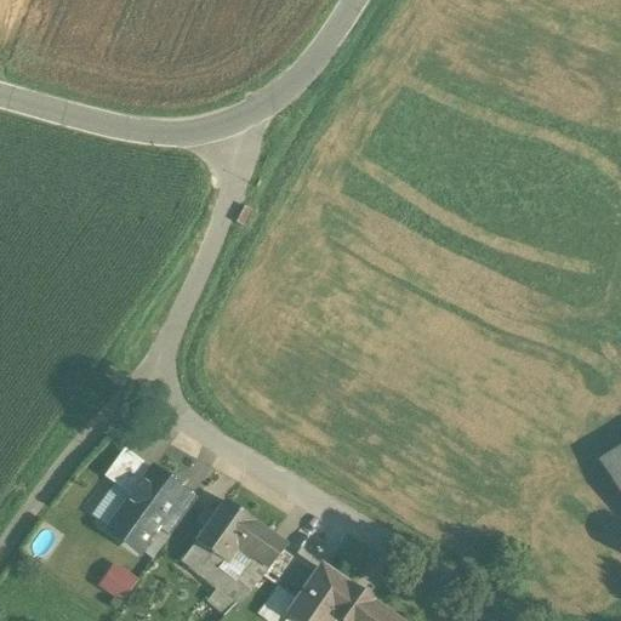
[(620,449),(602,463),(620,494),(620,449)]
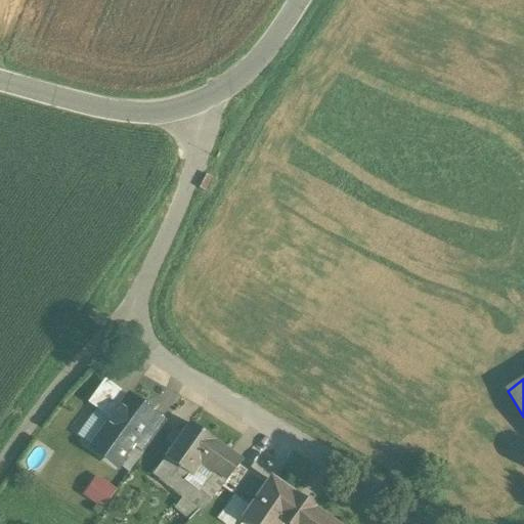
[(88,403),(111,420),(128,397),(104,380),(88,403)]
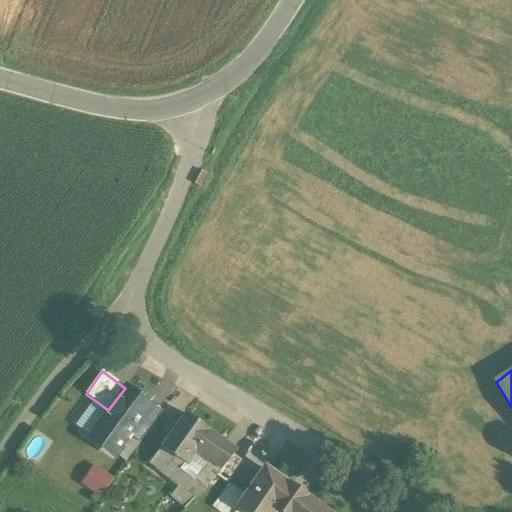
[(150,406),(125,388),(108,410),(89,437),(115,455),(125,441),(129,436),(150,407),(150,406)]
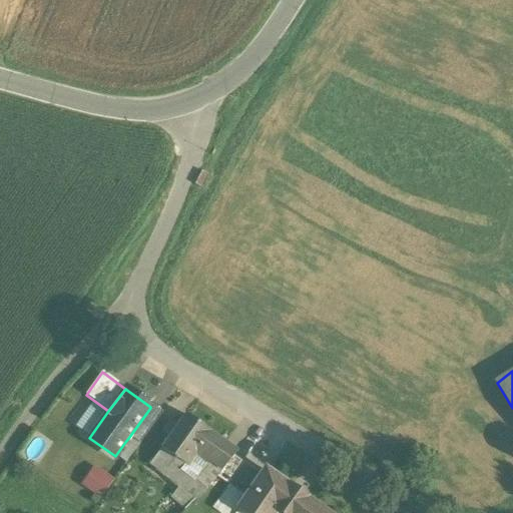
[(150,408),(129,437),(138,444),(159,415),(150,408)]
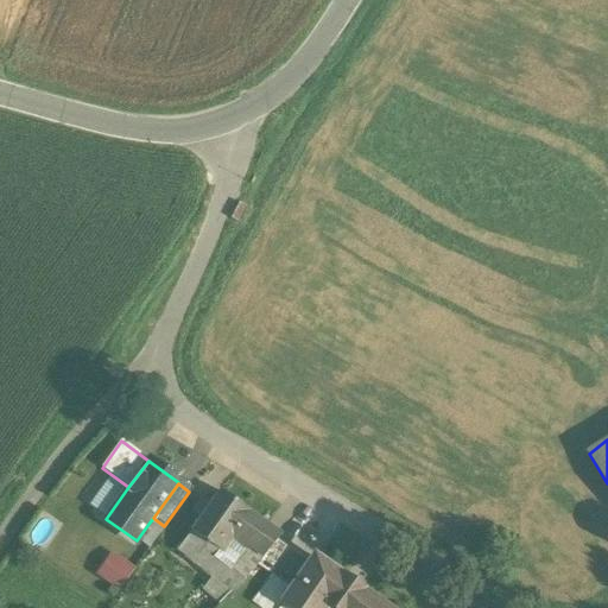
[(220,492),(209,507),(201,501),(192,512),(201,518),(191,532),(219,552),(230,536),(247,546),(248,548),(265,524),(220,492)]
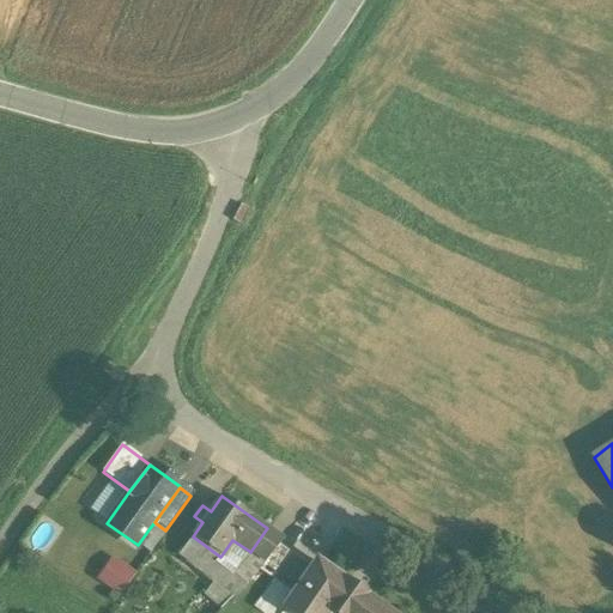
[(267,528),(250,552),(249,551),(238,564),(254,576),(260,569),(279,545),(283,540),(267,528)]
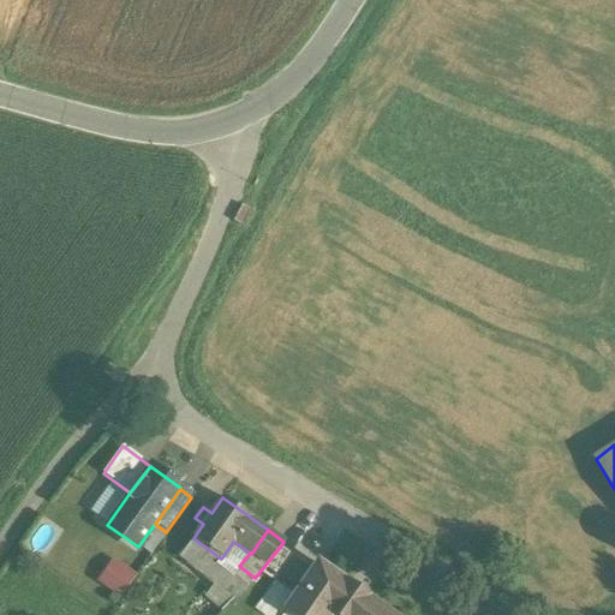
[(193,538),(179,557),(233,601),(251,583),(255,578),(239,566),(232,577),(216,566),(221,559),(193,538)]
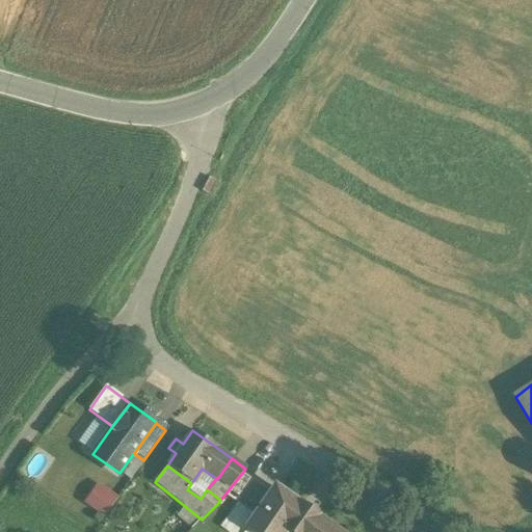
[(225,494),(237,502),(253,480),(242,473),(225,494)]
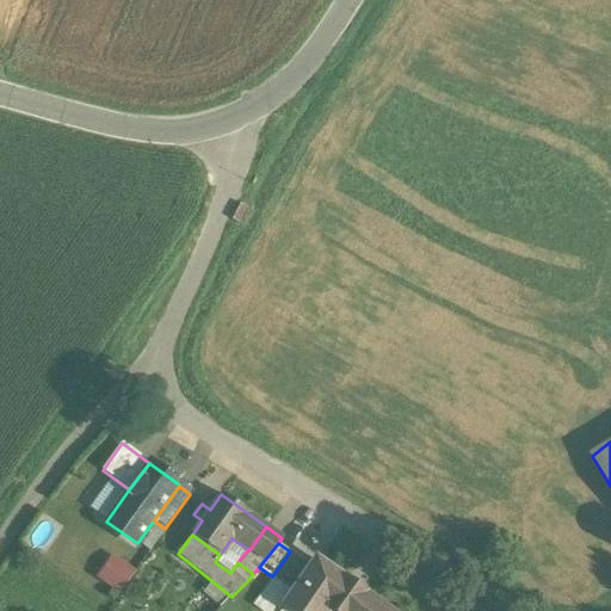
[(272,576),(253,603),(264,610),(281,610),(285,605),(312,567),(290,551),(272,576)]
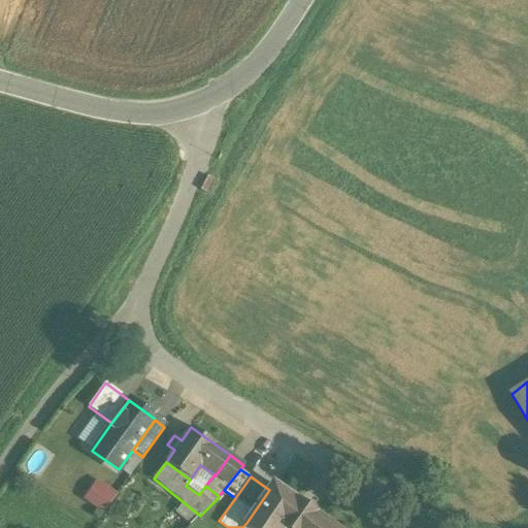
[(84,499),(105,513),(119,493),(97,479),(84,499)]
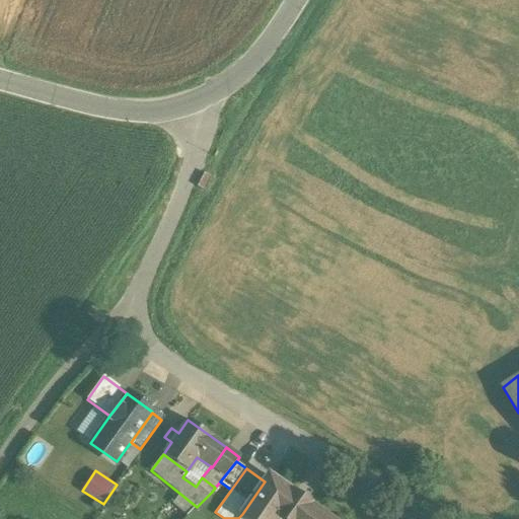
[(293,493),(269,476),(242,514),(248,518),(329,518),(309,505),(310,503),(308,502),(307,503),(295,495),(295,493),(294,492),(293,493)]
